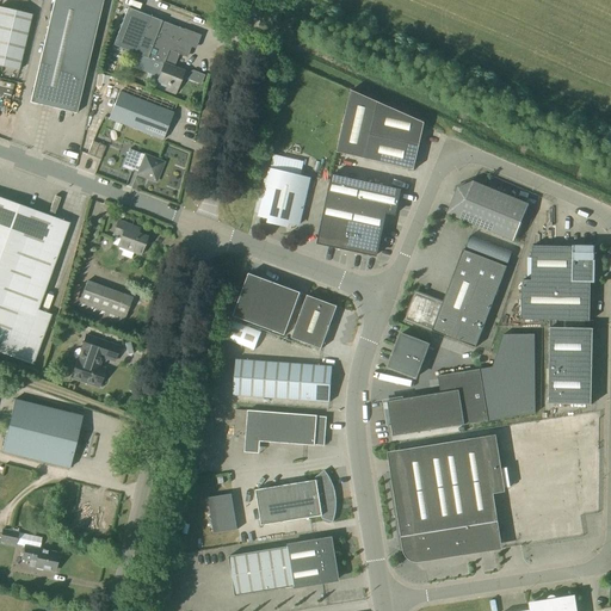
[(76,113),(103,0),(54,0),(50,19),(30,103),(68,112),(76,113)]
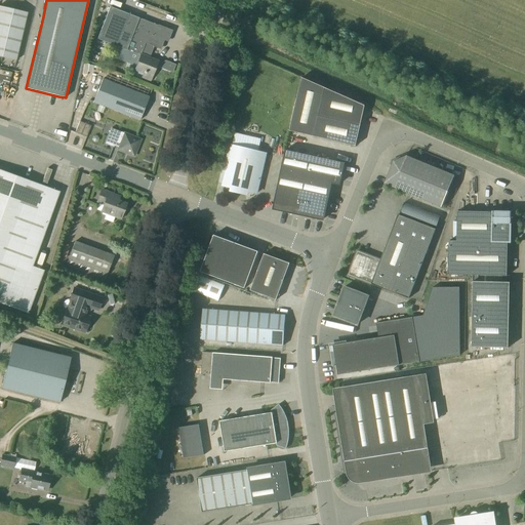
[(0,23),(24,29),(27,13),(0,6),(0,23)]
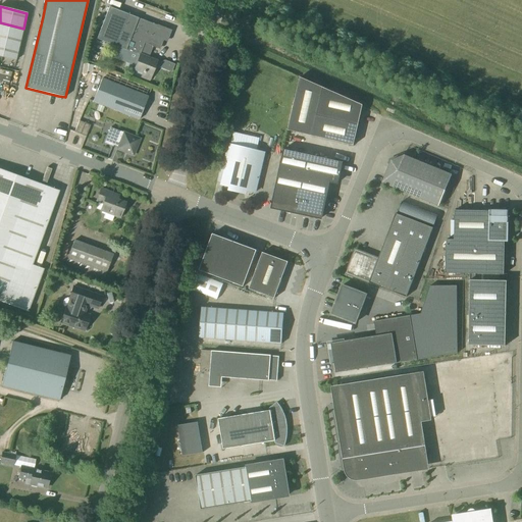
[(159,49),(166,30),(128,14),(108,7),(96,40),(115,47),(140,56),(134,70),(143,73),(142,77),(150,81),(157,61),(149,58),(153,47),(159,49)]
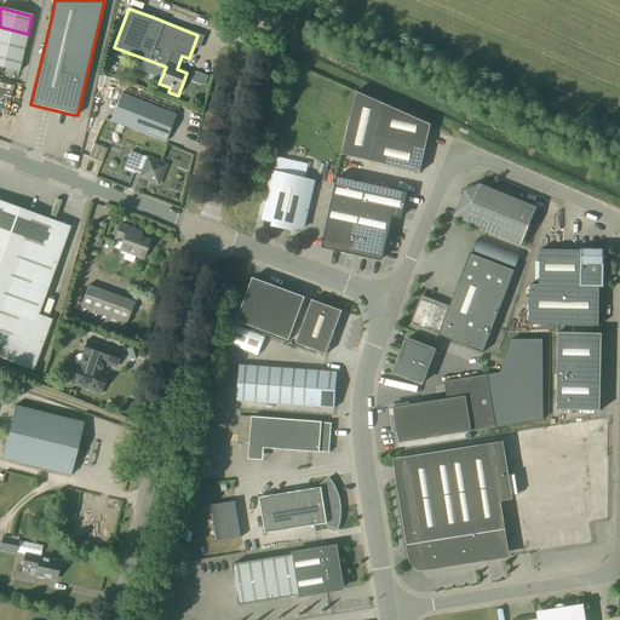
[(0,46),(23,52),(28,34),(0,27),(0,46)]
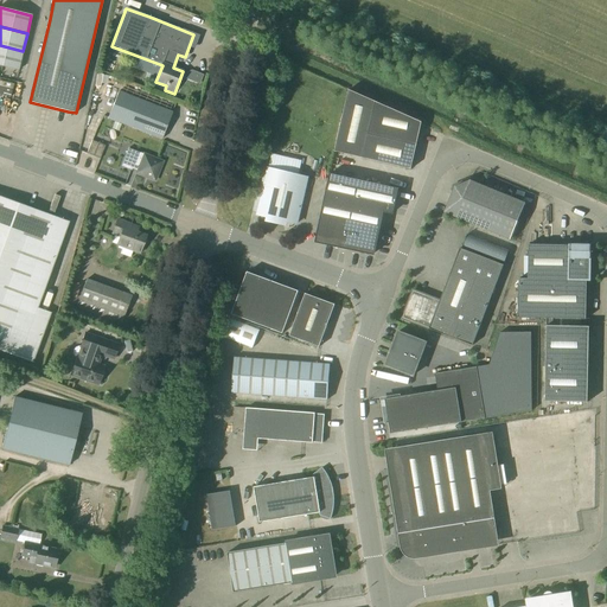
[(23,51),(0,45),(0,65),(18,70),(23,51)]
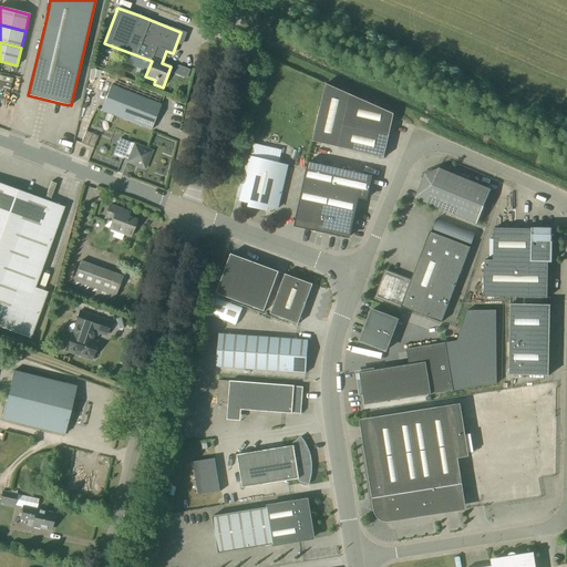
[(174,68),(172,73),(186,79),(189,70),(178,65),(174,68)]
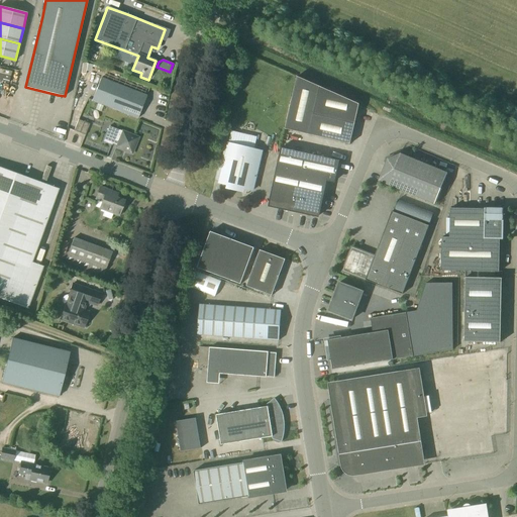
[(10,77),(0,75),(0,81),(8,83),(10,77)]
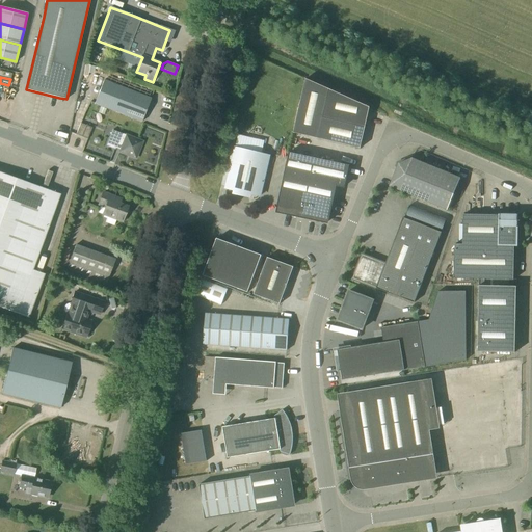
[(361,148),(370,107),(306,79),(302,91),(293,133),(361,148)]
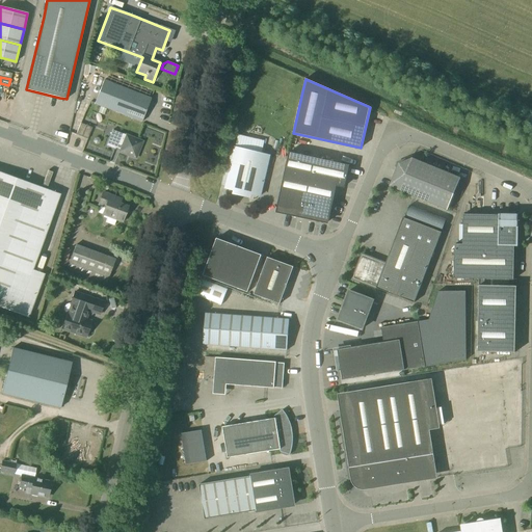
[(141,123),(151,99),(104,80),(95,104),(141,123)]
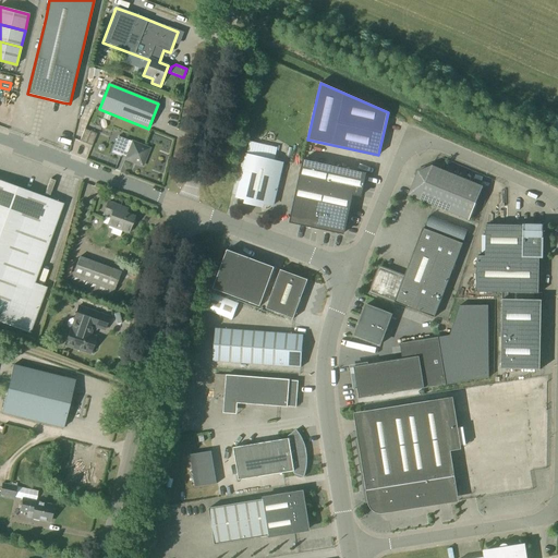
[(92,146),(97,134),(85,130),(80,142),(92,146)]
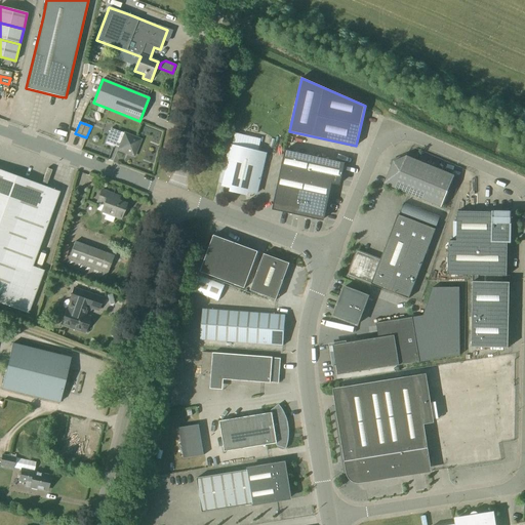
[(124,134),(111,129),(106,144),(114,148),(115,144),(119,146),(118,150),(134,157),(140,140),(124,133),(124,134)]
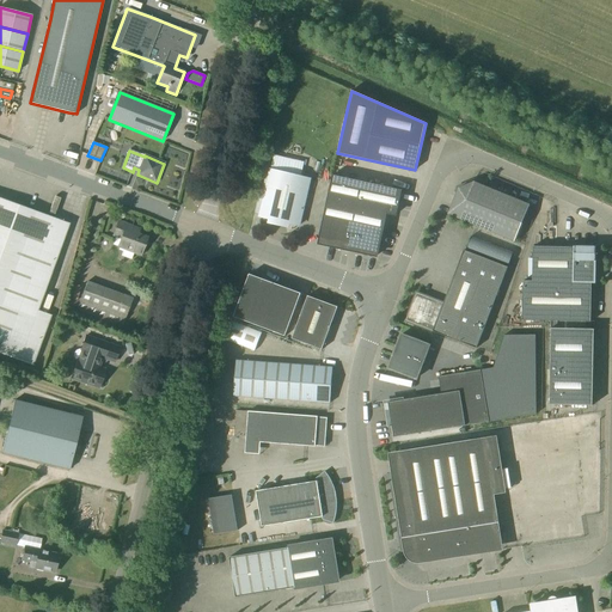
[(264,170),(255,213),(261,214),(261,216),(269,219),(268,224),(289,228),(291,224),(298,226),(310,178),(271,170),(264,167),(264,170)]
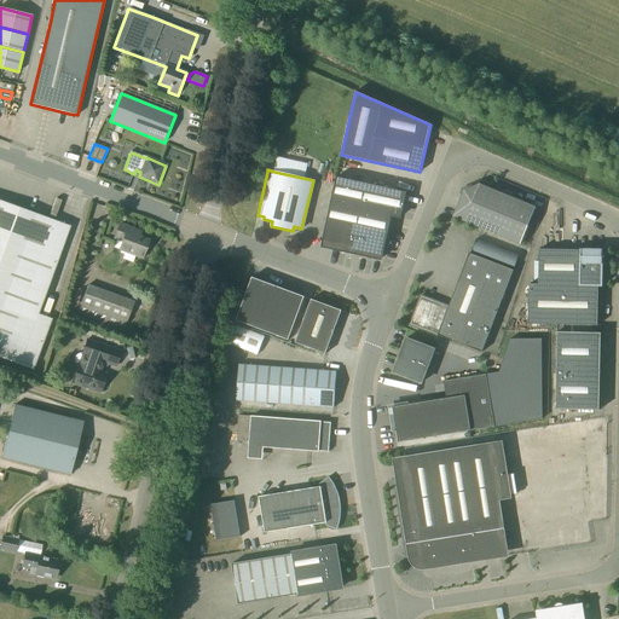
[(405,192),(336,177),(322,243),(323,243),(324,242),(334,244),(334,249),(381,259),(391,215),(400,217),(405,192)]
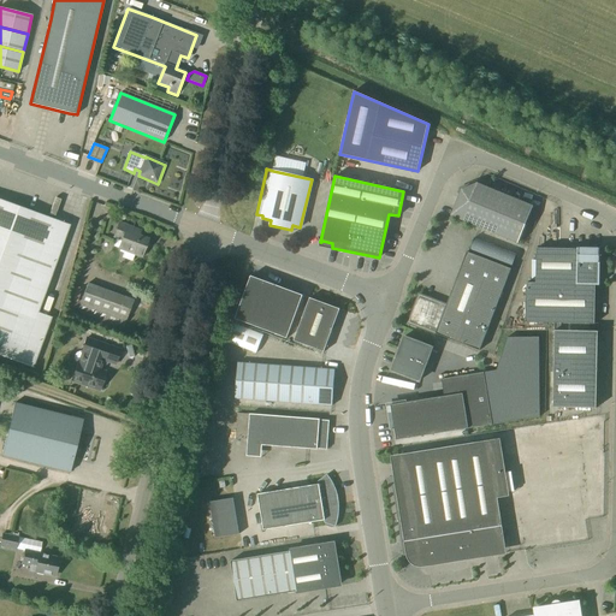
[(517,243),(533,206),(481,185),(483,184),(478,183),(461,189),(461,191),(451,215),(517,243)]
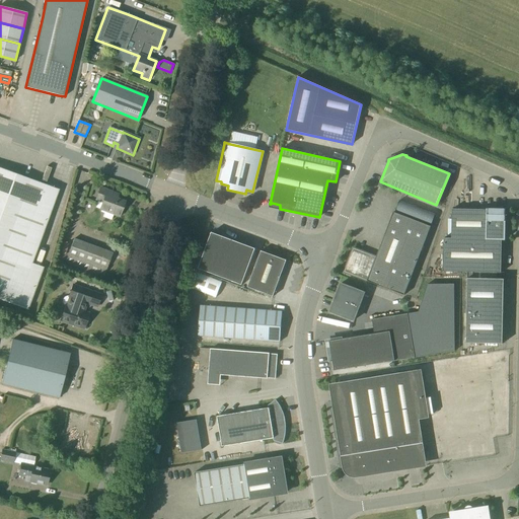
[(0,299),(27,310),(43,268),(31,264),(59,190),(0,168),(0,299)]
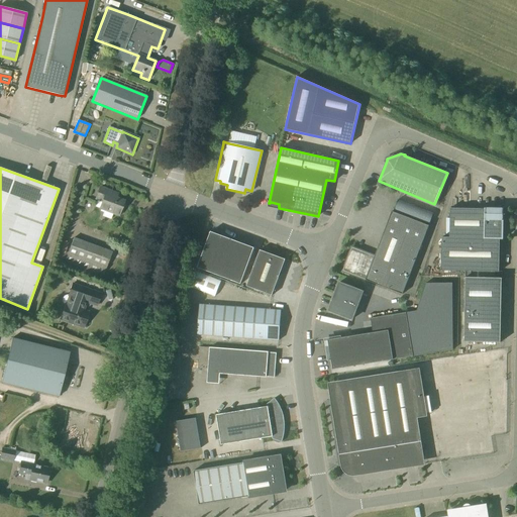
[(100,188),(96,199),(103,201),(100,209),(104,210),(102,216),(110,219),(113,213),(118,216),(120,210),(122,210),(124,206),(122,205),(123,203),(110,198),(112,192),(100,188)]
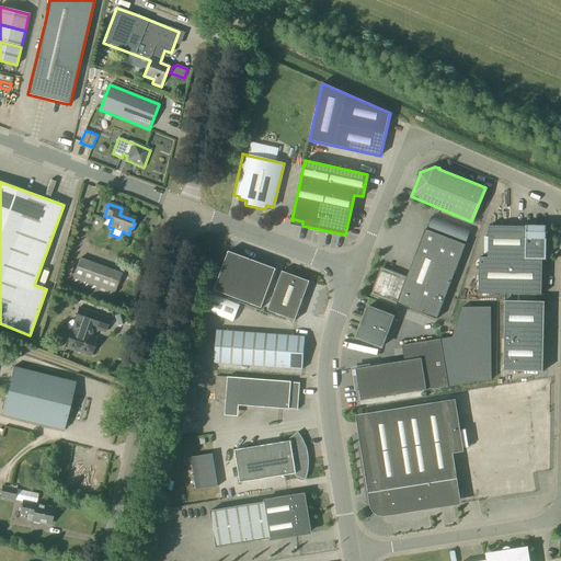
[(470,232),(431,217),(426,230),(425,229),(407,278),(381,268),(373,294),(397,304),(436,319),(470,232)]
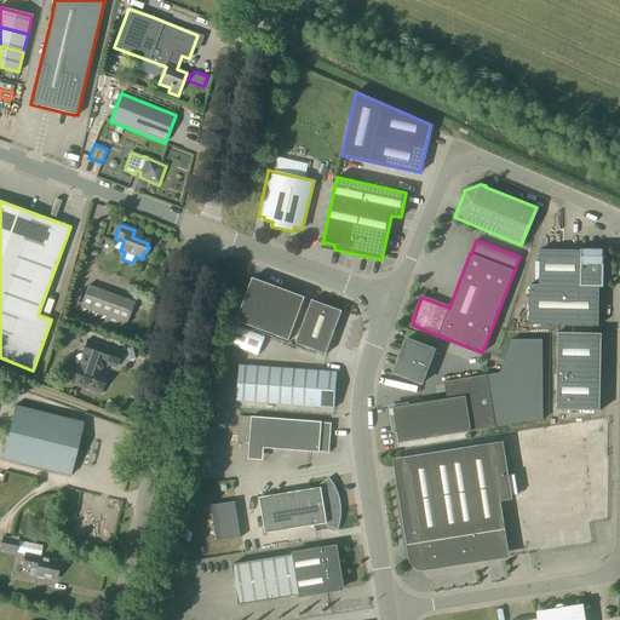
[(603,250),(581,250),(581,251),(540,250),(539,281),(532,281),(532,285),(529,285),(529,325),(558,325),(564,326),(598,326),(600,286),(603,287),(603,250)]
